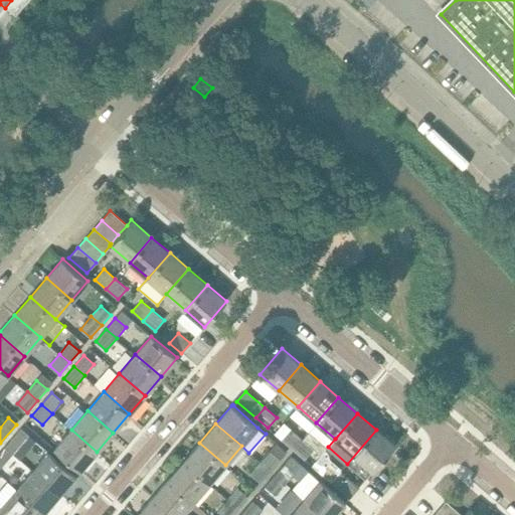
[(6,449),(13,455),(29,436),(22,430),(6,449)]
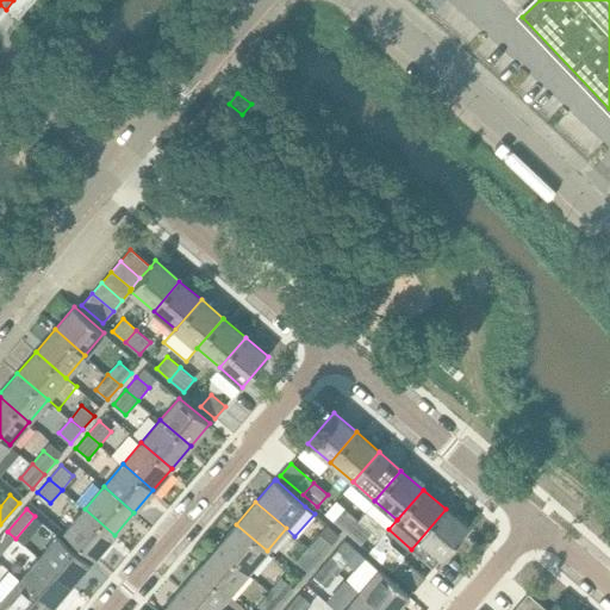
[(63,533),(94,559),(114,535),(85,509),(63,533)]
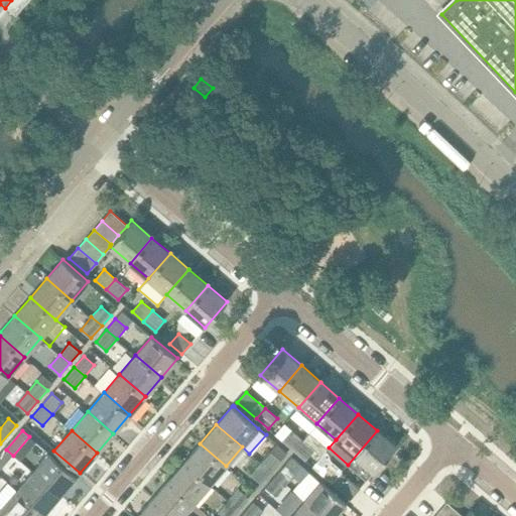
[(282,441),(293,450),(302,440),(291,430),(282,441)]
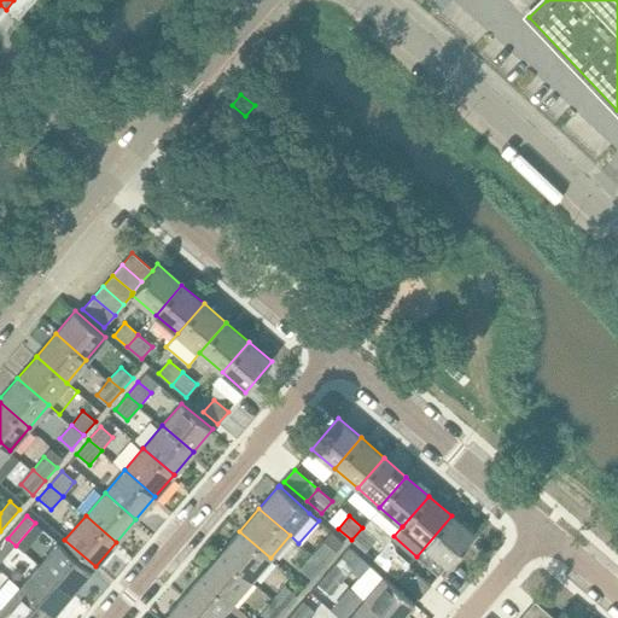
[(452,516),(417,557),(439,576),(448,565),(448,566),(474,535),(452,516)]
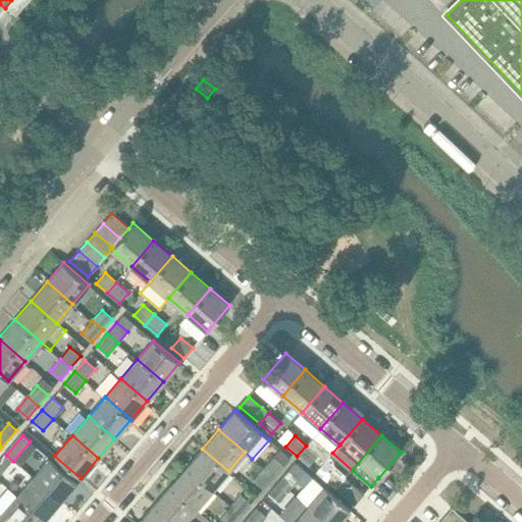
[(297,456),(309,466),(318,456),(306,446),(297,456)]
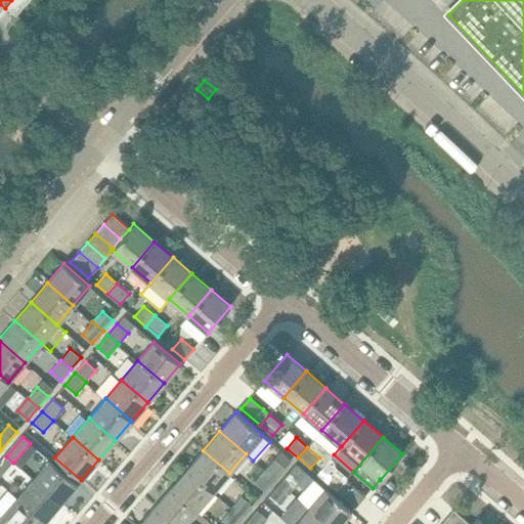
[(203,450),(186,470),(213,492),(229,473),(203,450)]
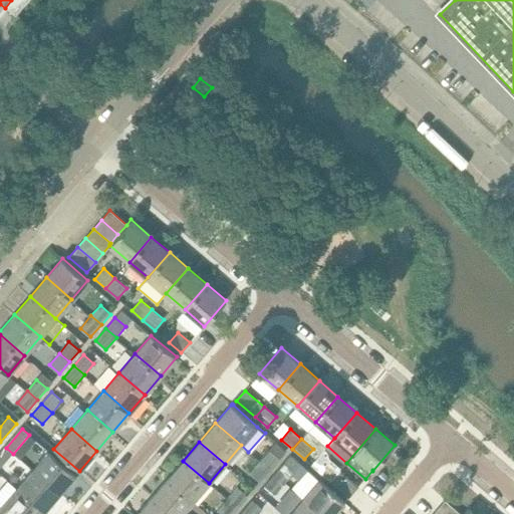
[(0,469),(13,454),(6,448),(0,454),(0,469)]
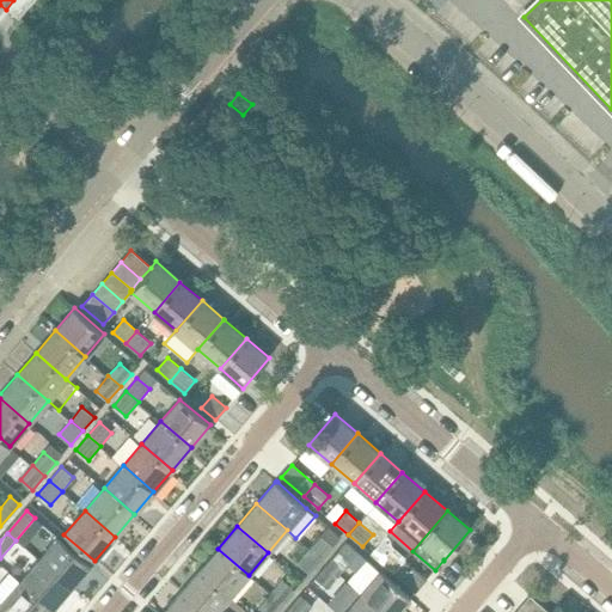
[(320,536),(308,549),(320,560),(332,546),(320,536)]
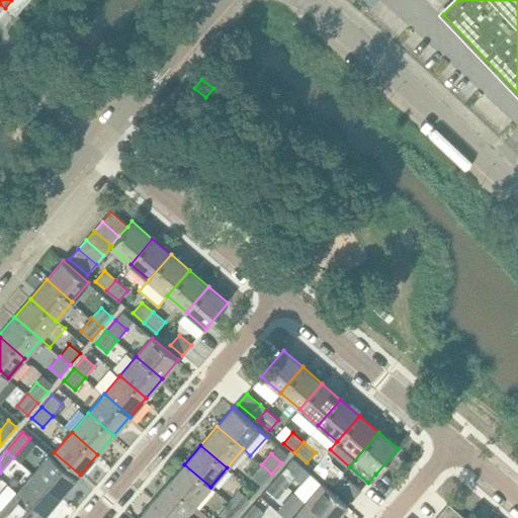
[(76,479),(51,456),(33,475),(60,497),(76,479)]
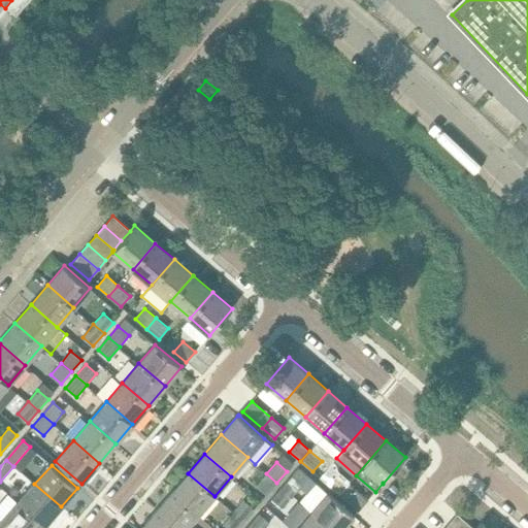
[(171,493),(197,516),(215,496),(188,473),(171,493)]
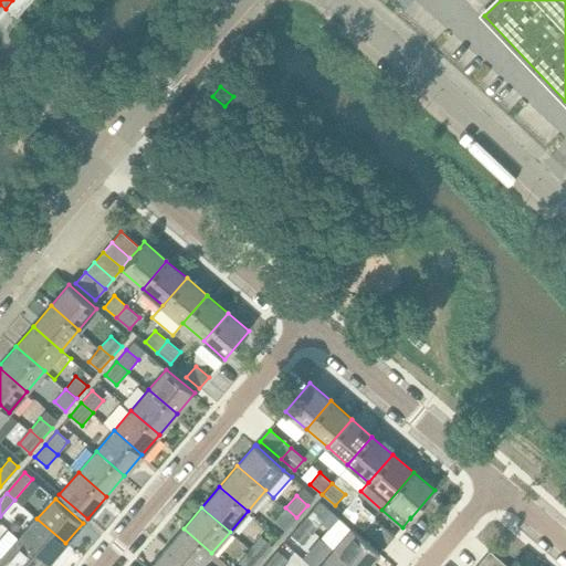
[(285,531),(296,517),(285,507),(274,521),(285,531)]
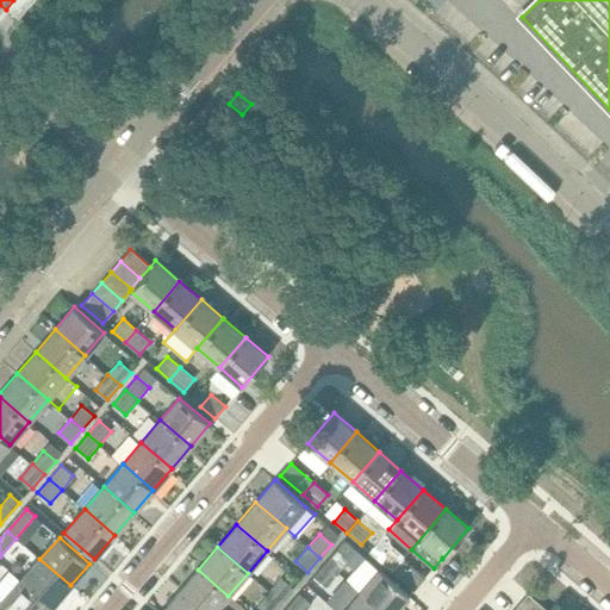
[(392,571),(403,559),(388,547),(378,560),(392,571)]
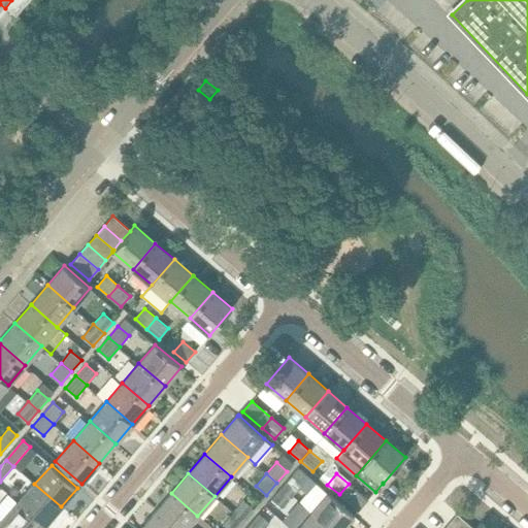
[(292,475),(282,487),(292,496),(302,485),(292,475)]
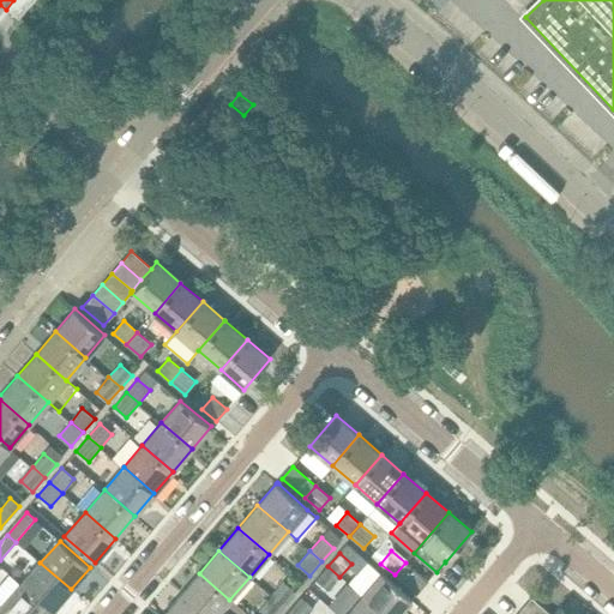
[(367,560),(347,583),(351,587),(383,613),(398,613),(413,600),(381,573),(367,560)]
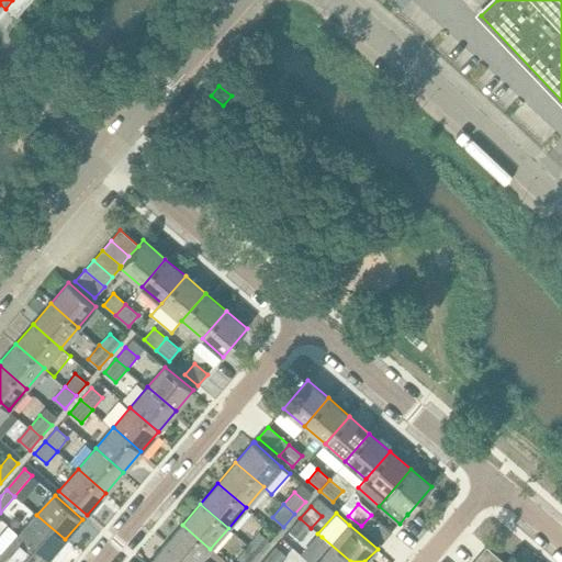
[(47,560),(65,539),(36,515),(20,536),(47,560)]
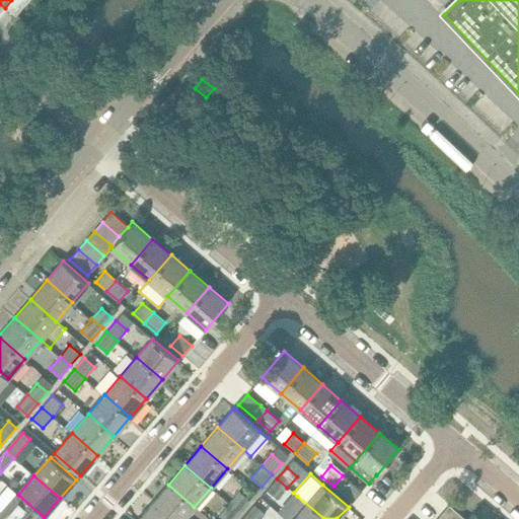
[(334,486),(352,502),(361,492),(343,475),(334,486)]
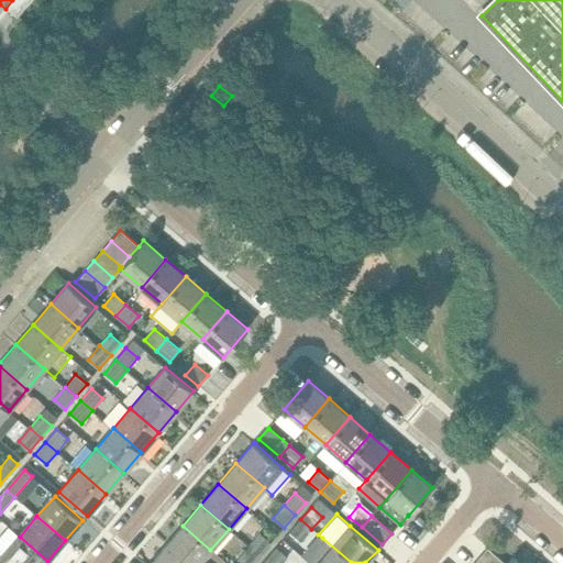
[(301,541),(311,529),(300,519),(289,531),(301,541)]
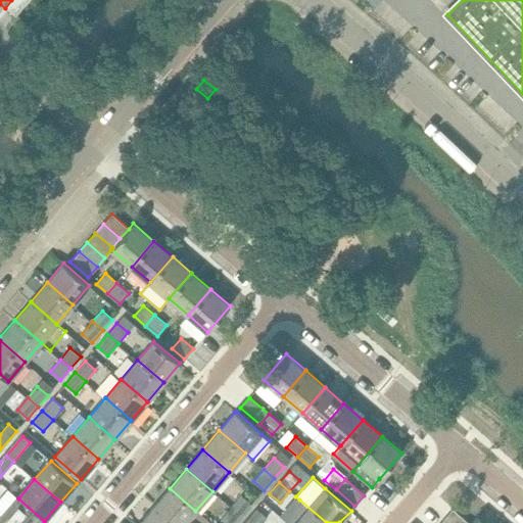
[(170,488),(153,508),(171,522),(184,522),(195,511),(170,488)]
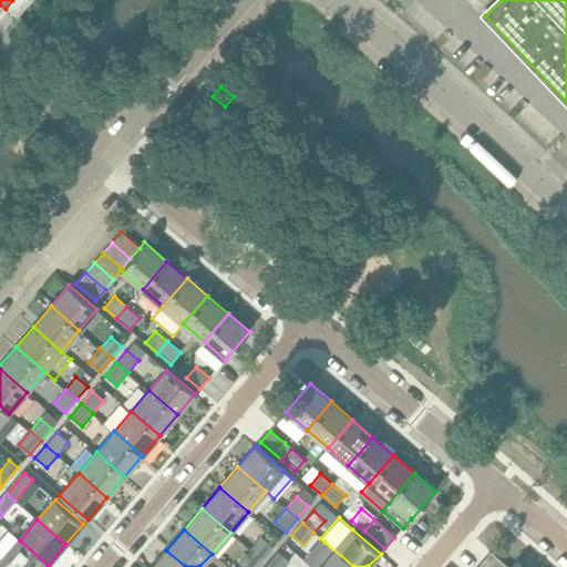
[(261,537),(250,550),(261,560),(272,547),(261,537)]
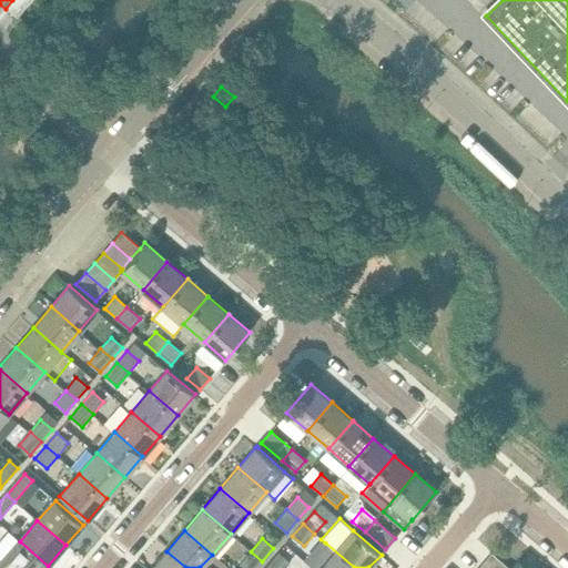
[(321,539),(302,563),(305,565),(308,567),(354,567),(325,543),(321,539)]
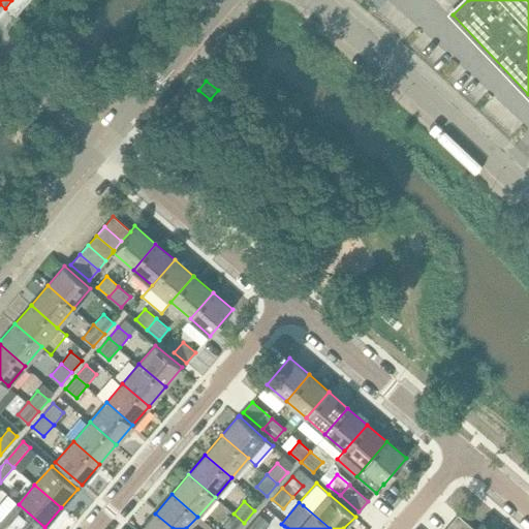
[(19,504),(2,523),(9,528),(42,528),(44,527),(19,504)]
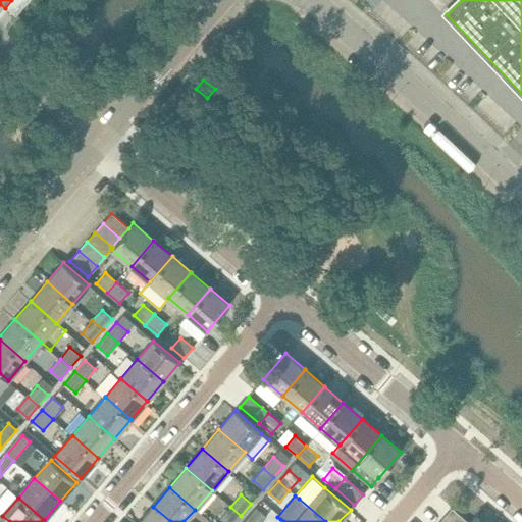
[(139,521),(170,521),(153,507),(139,521)]
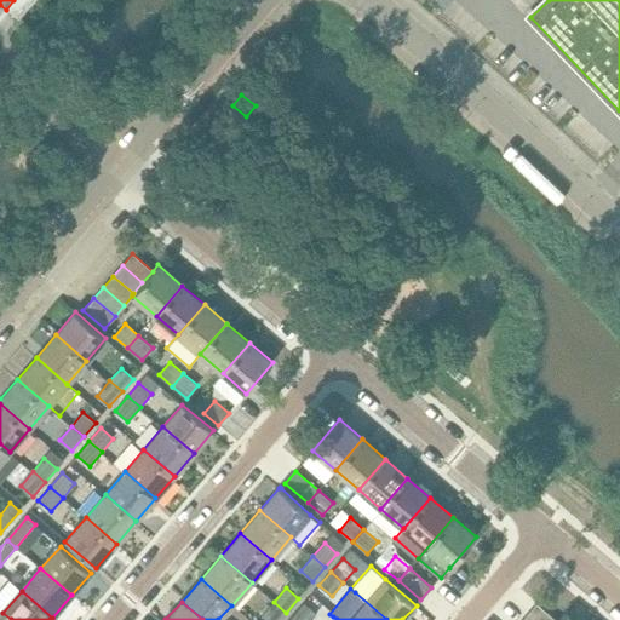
[(279,619),(286,613),(274,602),(262,615),(268,619),(279,619)]
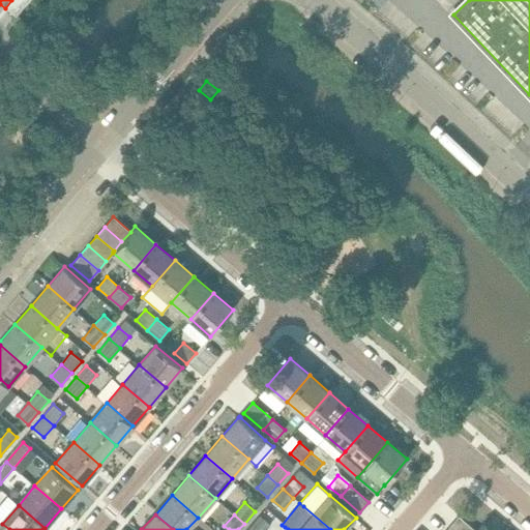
[(260,516),(248,529),(249,529),(265,529),(270,525),(260,516)]
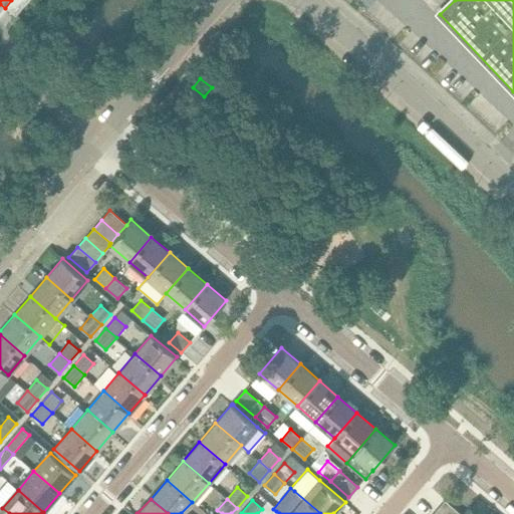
[(441,513),(460,513),(445,501),(437,510),(441,513)]
